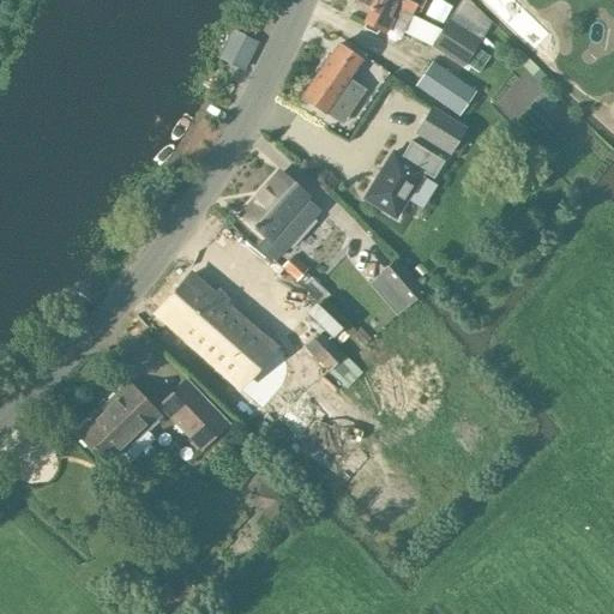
[(421,8),(422,7),(405,0),(355,0),(354,2),(371,10),(365,23),(386,34),(392,19),(389,17),(393,8),(411,17),(416,6),(421,8)]
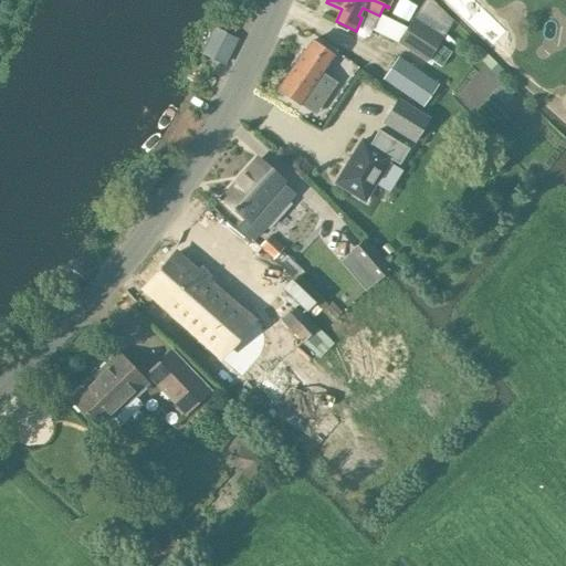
[(373,30),(397,42),(406,28),(379,16),(373,30)]
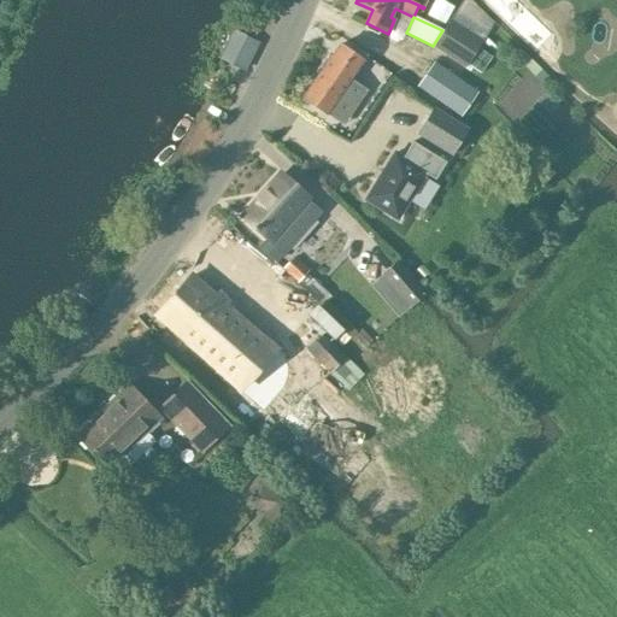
[(483,41),(451,19),(433,46),(465,68),(483,41)]
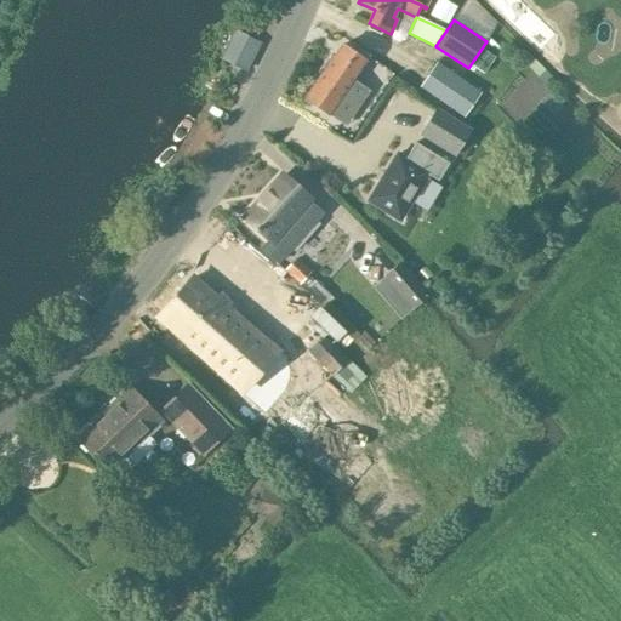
[(261,44),(235,33),(222,60),(248,70),(261,44)]
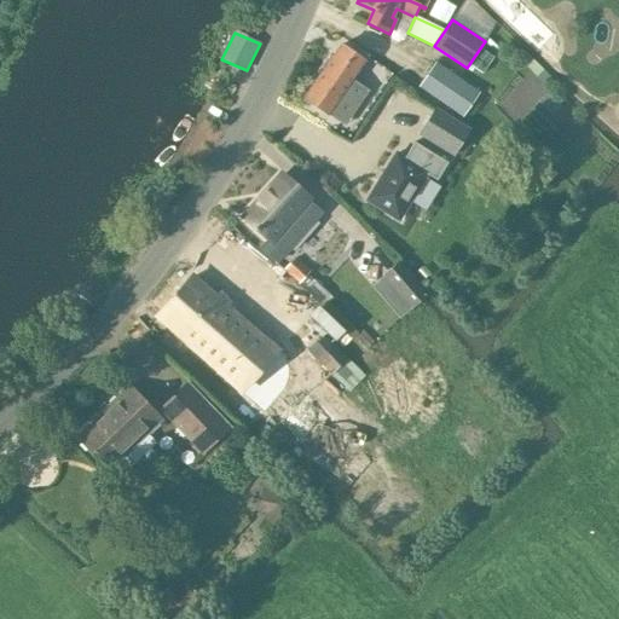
[(351,80),(364,61),(341,45),(324,68),(348,85),(351,80)]
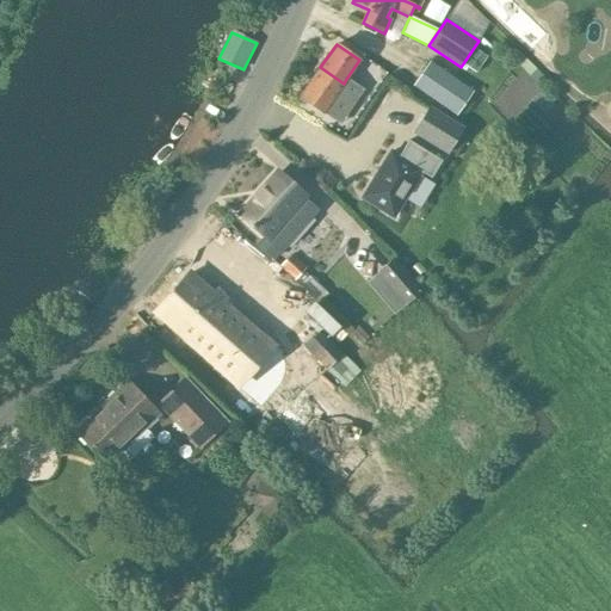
[(349,96),(356,85),(346,79),(344,84),(320,67),(300,97),(331,118),(346,116),(352,107),(349,96)]
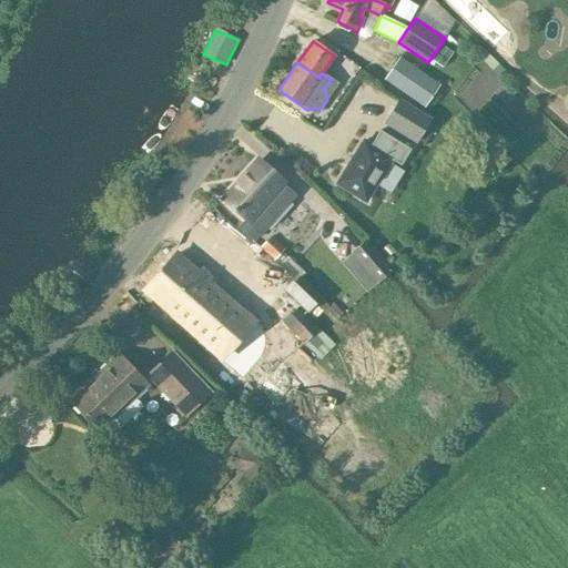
[(415,142),(429,120),(399,101),(385,123),(415,142)]
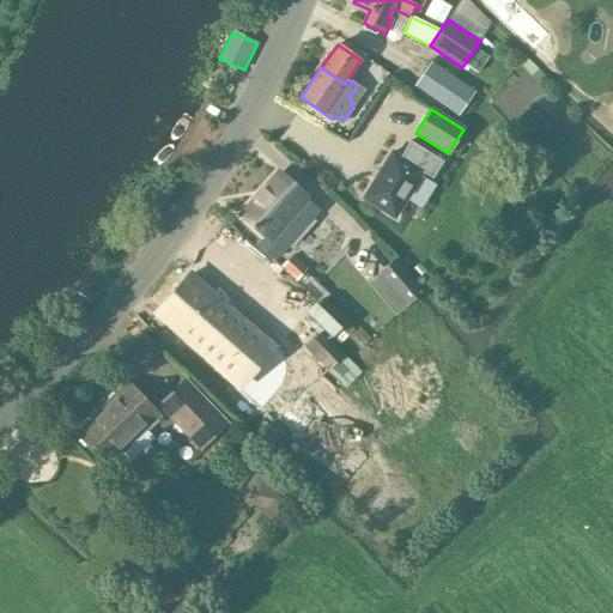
[(480,117),(472,131),(486,140),(495,127),(480,117)]
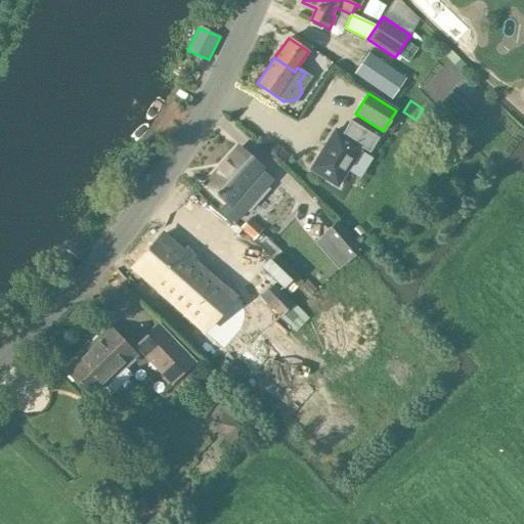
[(379,136),(350,119),(341,132),(335,129),(310,169),(336,184),(360,145),(368,151),(379,136)]
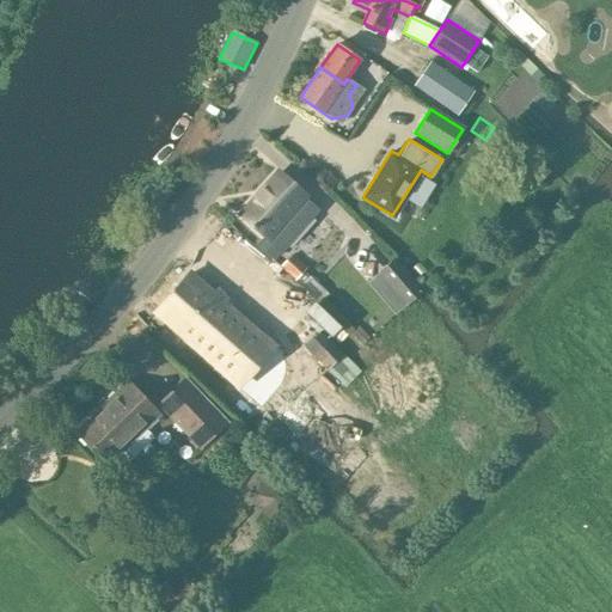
[(242,215),(265,237),(257,246),(270,259),(295,231),(283,220),(304,196),(279,173),(242,215)]
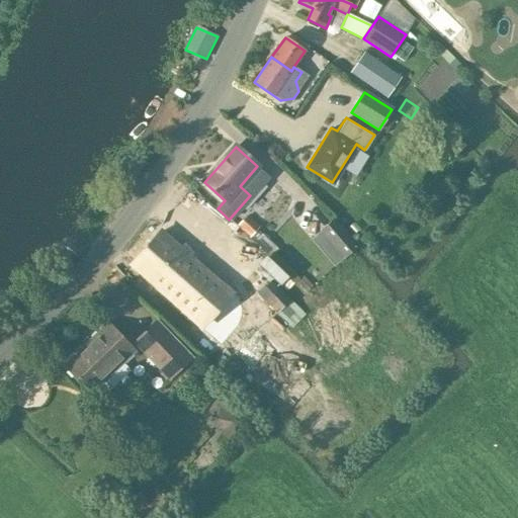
[(237,227),(251,239),(261,227),(247,214),(237,227)]
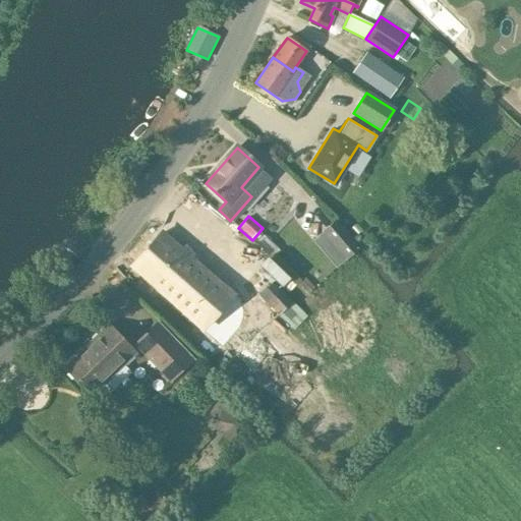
[(337,220),(321,232),(344,262),(361,247),(337,220)]
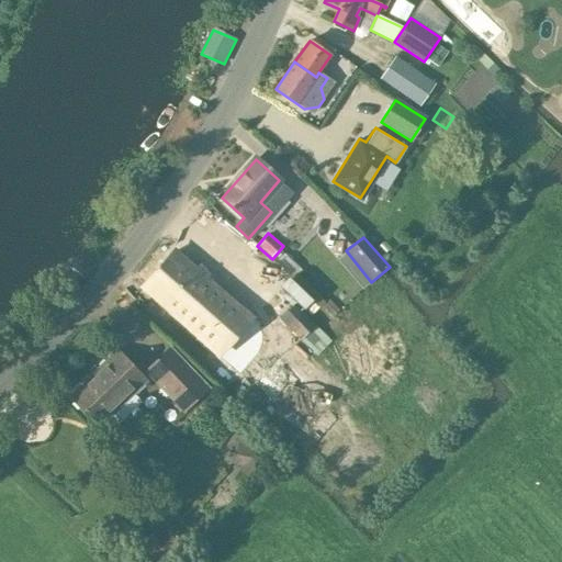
[(254,318),(176,251),(143,289),(221,357),(254,318)]
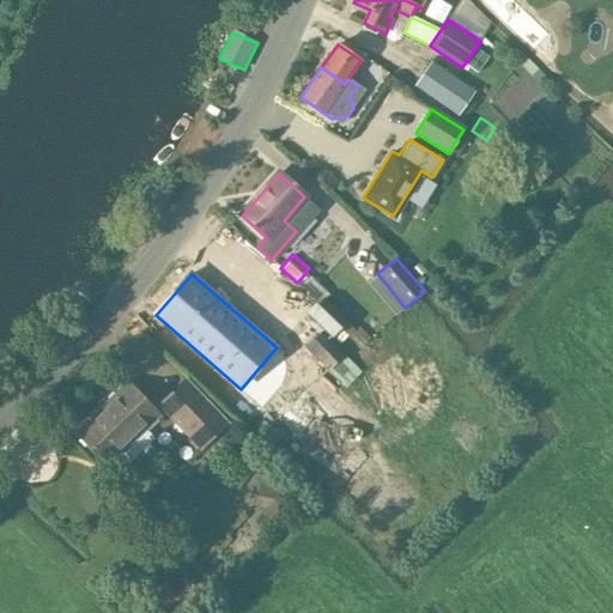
[(362,346),(370,338),(359,327),(351,335),(362,346)]
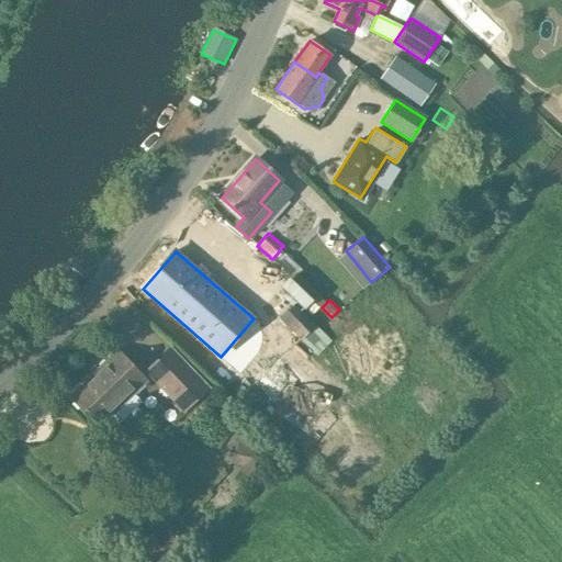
[(279,318),(301,340),(315,326),(293,304),(279,318)]
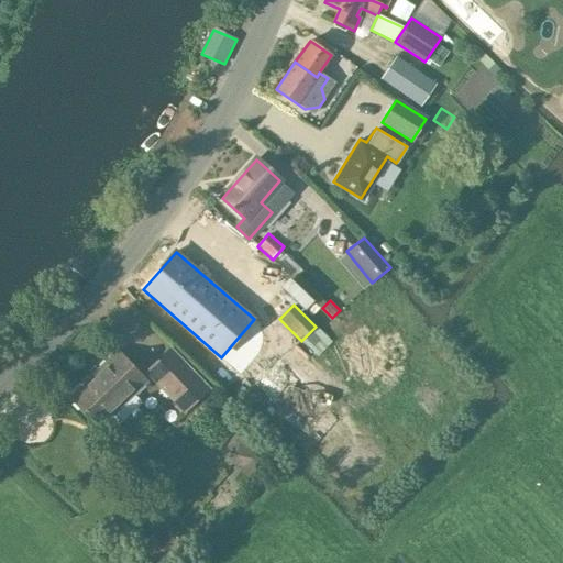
[(145,372),(184,410),(208,387),(169,349),(145,372)]
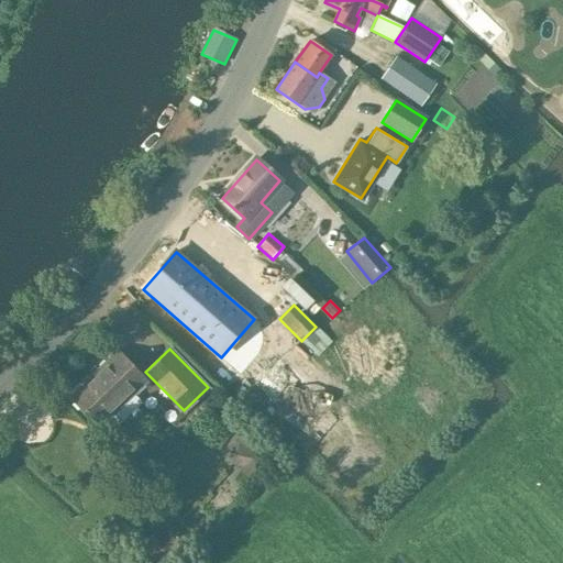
[(146,382),(117,352),(70,397),(100,428),(146,382)]
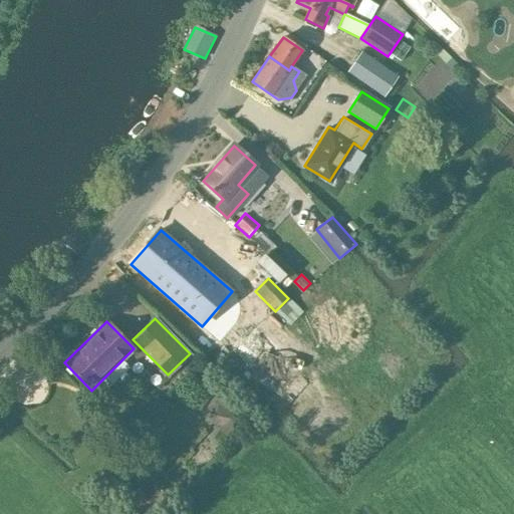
[(238,341),(224,357),(269,398),(284,381),(238,341)]
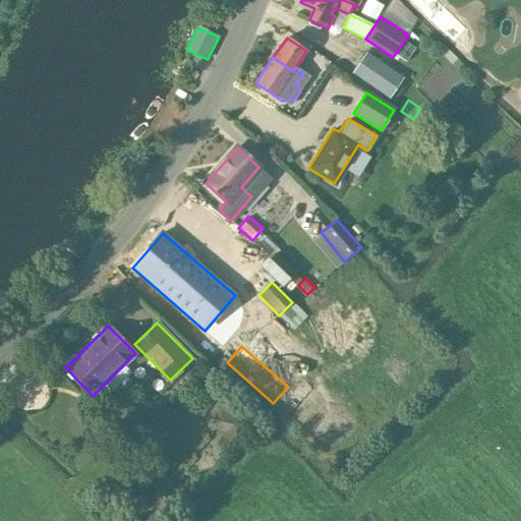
[(221,412),(216,431),(235,436),(239,416),(221,412)]
